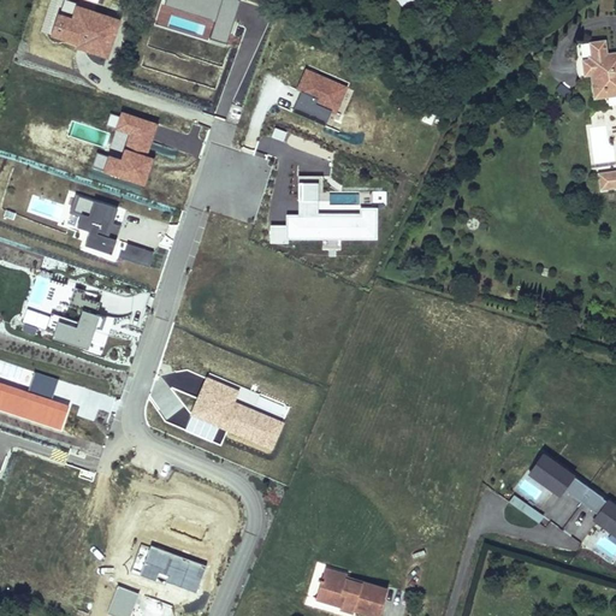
[(65,0),(63,0),(53,35),(67,39),(65,46),(108,58),(111,52),(120,17),(65,0)]
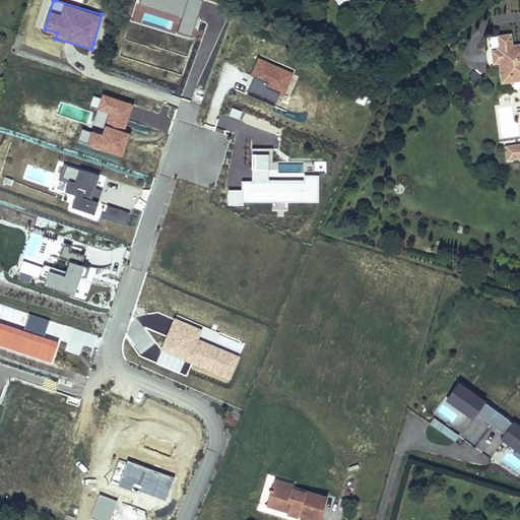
[(204,0),(136,0),(130,23),(192,43),(204,0)]
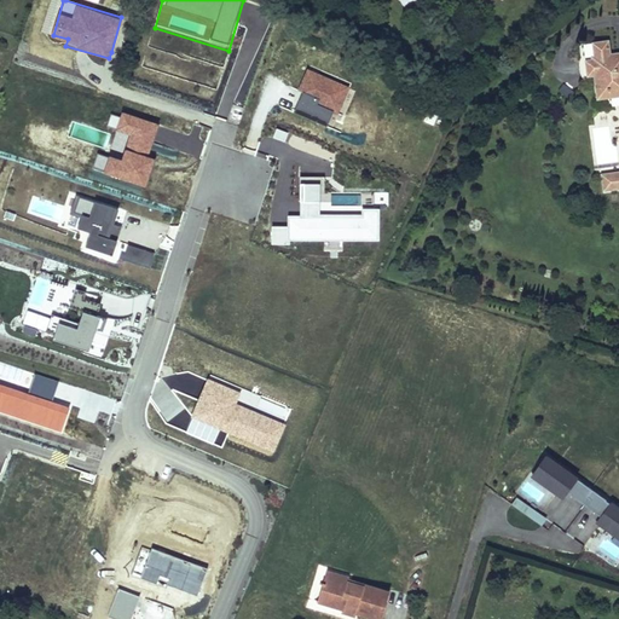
[(618,75),(617,75),(615,70),(607,73),(599,64),(597,53),(582,56),(584,70),(576,71),(578,88),(588,88),(593,91),(596,91),(600,111),(618,105),(618,75)]
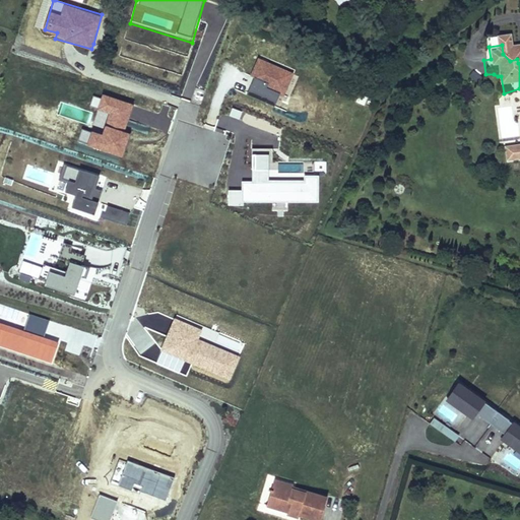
[(510,61),(517,59),(516,52),(503,54),(510,61)]
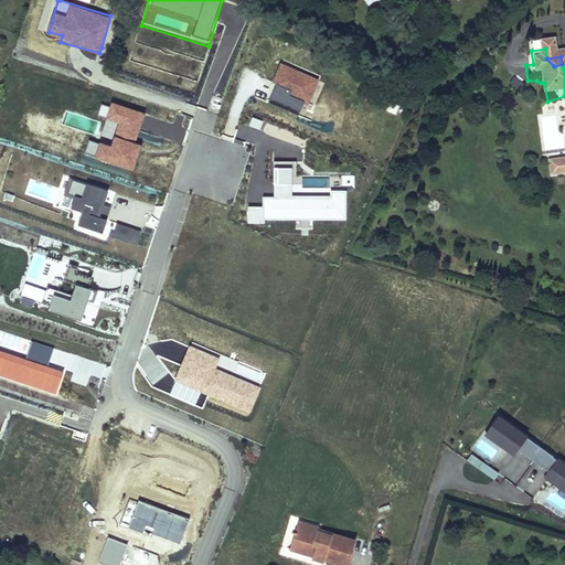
[(321,76),(281,62),(273,89),(275,89),(270,104),(301,114),(306,100),(312,103),(321,76)]
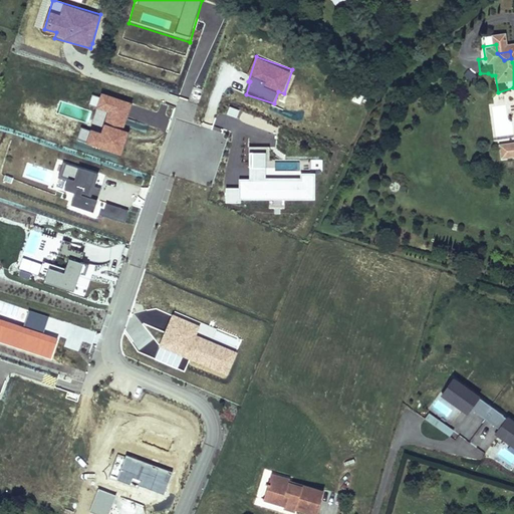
[(165,65),(159,69),(166,80),(172,76),(165,65)]
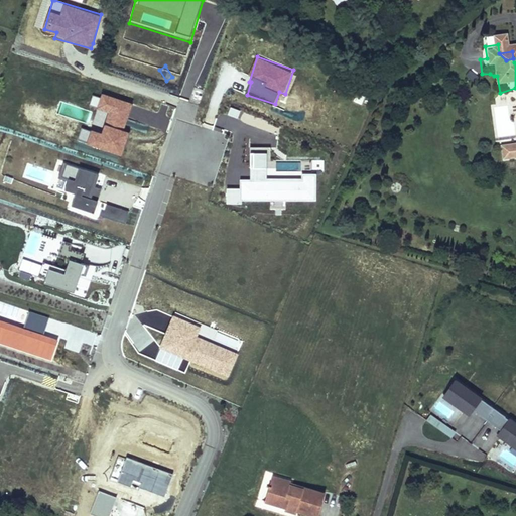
[(475,82),(479,76),(470,71),(467,76),(475,82)]
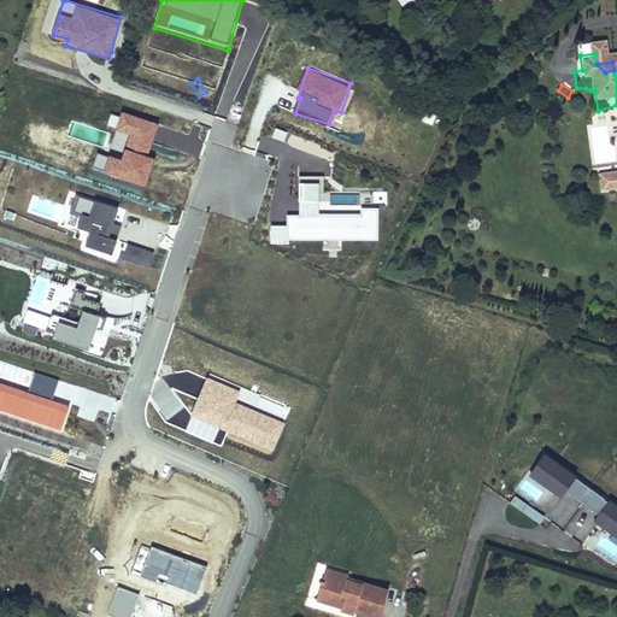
[(591,112),(598,111),(594,90),(591,90),(586,88),(591,112)]
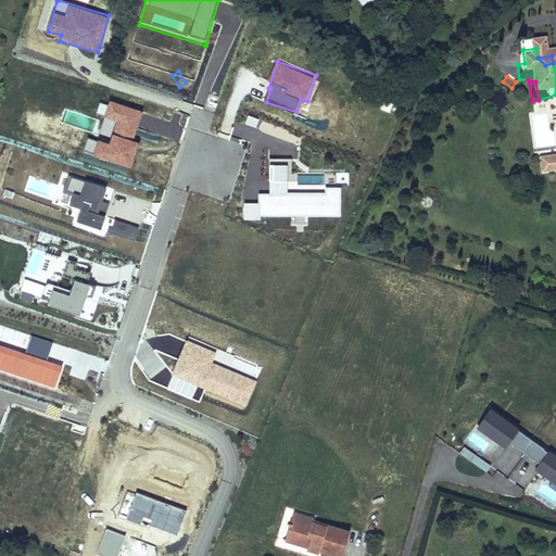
[(110,102),(100,127),(93,124),(83,151),(133,169),(142,142),(133,139),(142,114),(110,102)]
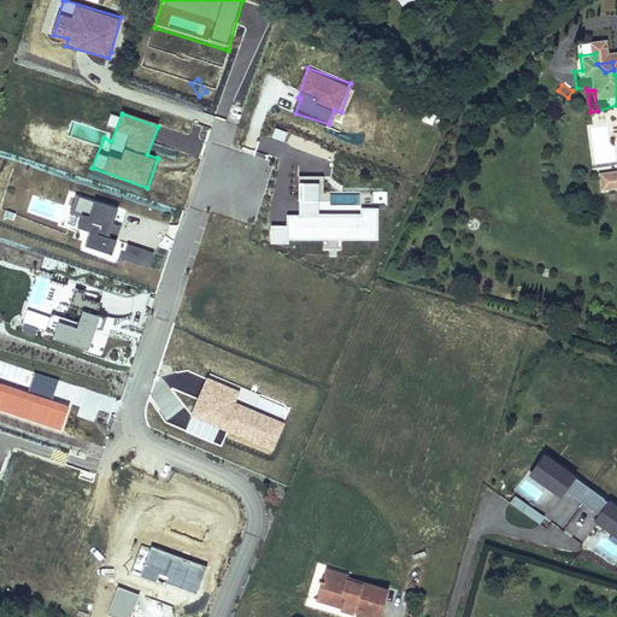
[(600,192),(616,189),(613,174),(598,177),(600,192)]
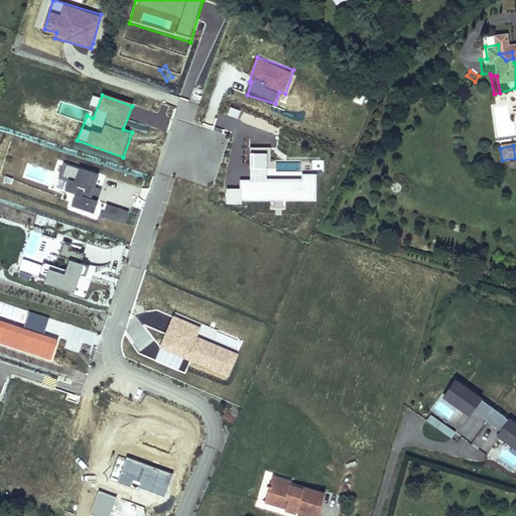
[(316,178),(267,177),(267,147),(251,147),(251,177),(239,177),(239,200),(316,201),(316,178)]
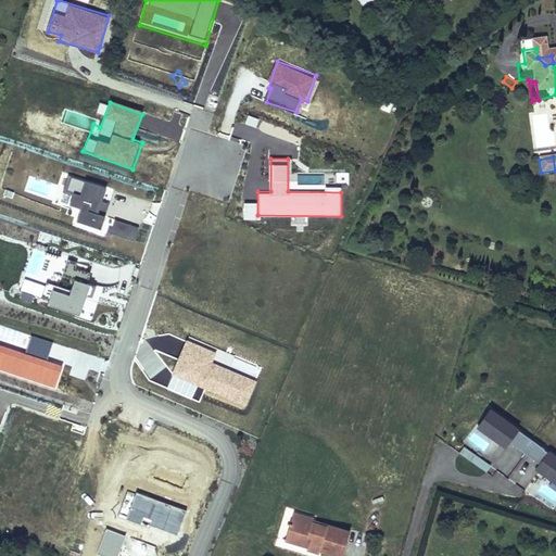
[(140,226),(98,213),(105,186),(63,174),(54,204),(75,211),(72,225),(135,243),(140,226)]
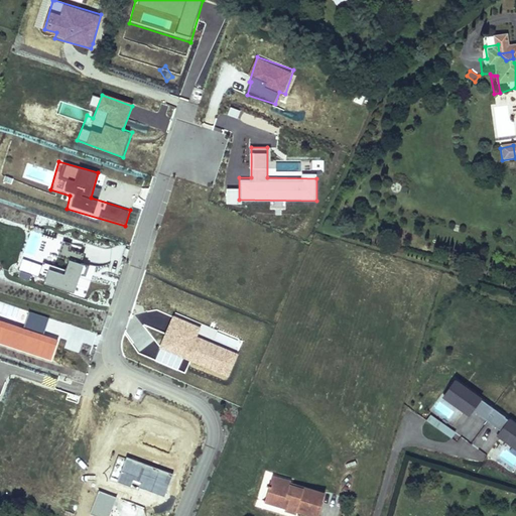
[(89,249),(31,231),(18,274),(75,291),(89,249)]
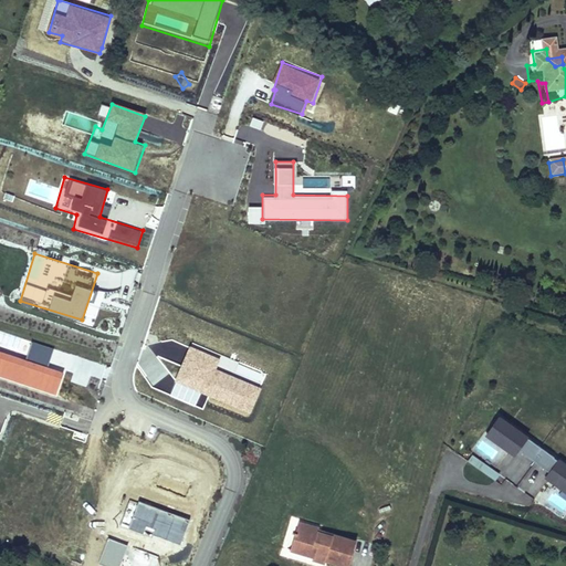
[(191,345),(186,357),(176,380),(252,413),(263,390),(216,369),(220,357),(191,345)]
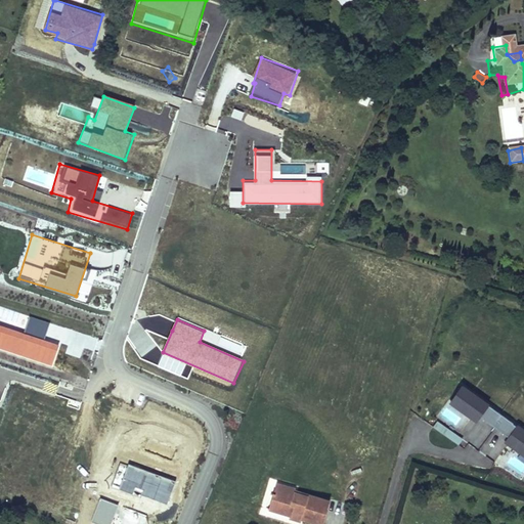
[(205,339),(216,343),(220,335),(209,330),(205,339)]
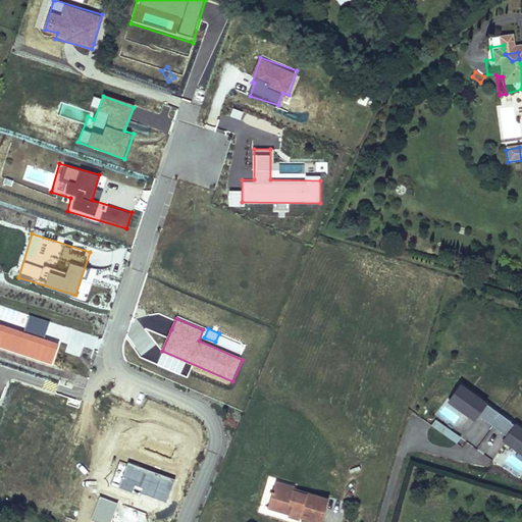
[(477,416),(507,436),(504,440),(521,454),(521,428),(460,385),(452,398),(448,403),(474,421),(477,416)]
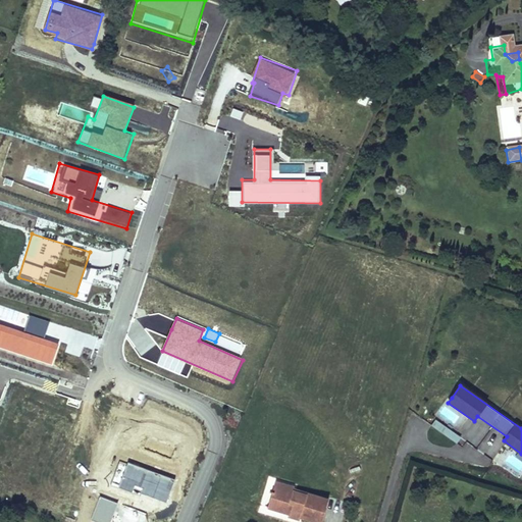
[(458,441),(462,434),(435,419),(431,426),(458,441)]
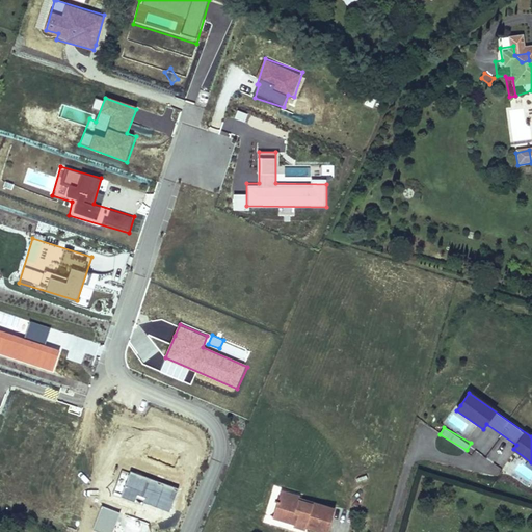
[(333,507),(295,495),(296,489),(270,482),(265,497),(274,500),(269,513),(292,521),(293,519),(303,522),(302,524),(324,531),(333,507)]
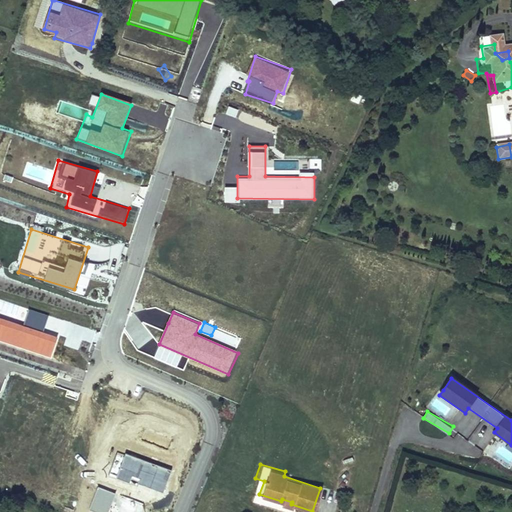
[(282,499),(281,501),(280,504),(290,507),(291,504),(292,502),(282,499)]
